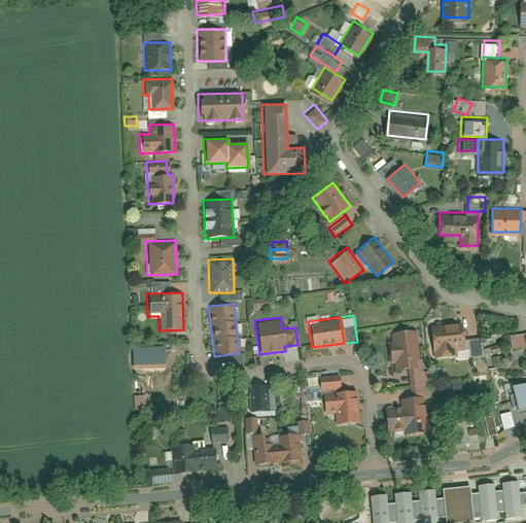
[(461,320),(428,323),(431,357),(455,355),(455,349),(464,348),(463,337),(461,320)]
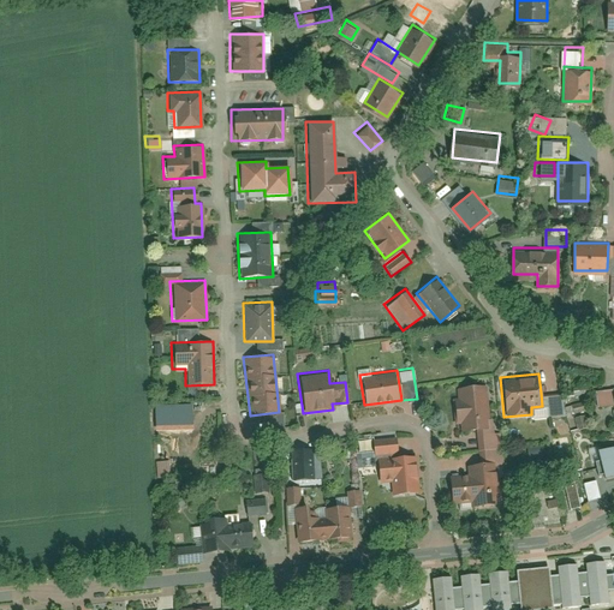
[(486,386),(455,388),(459,432),(477,431),(477,446),(499,443),(498,431),(493,431),(492,417),(488,418),(486,386)]
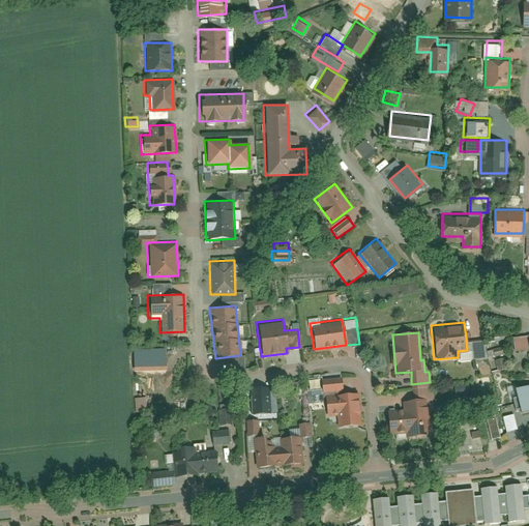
[(513,348),(527,347),(526,333),(511,335),(513,348)]
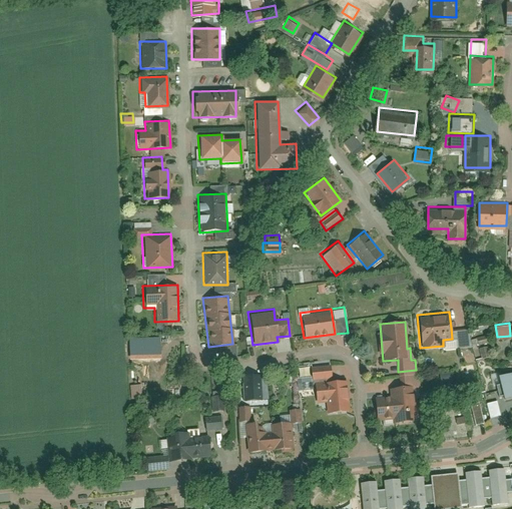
[(468,326),(451,328),(452,339),(455,338),(456,347),(470,345),(468,326)]
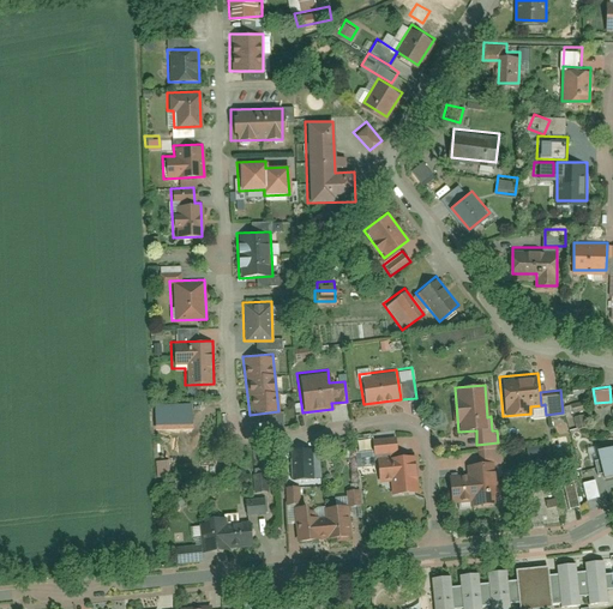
[(580,397),(569,401),(571,410),(582,406),(580,397)]
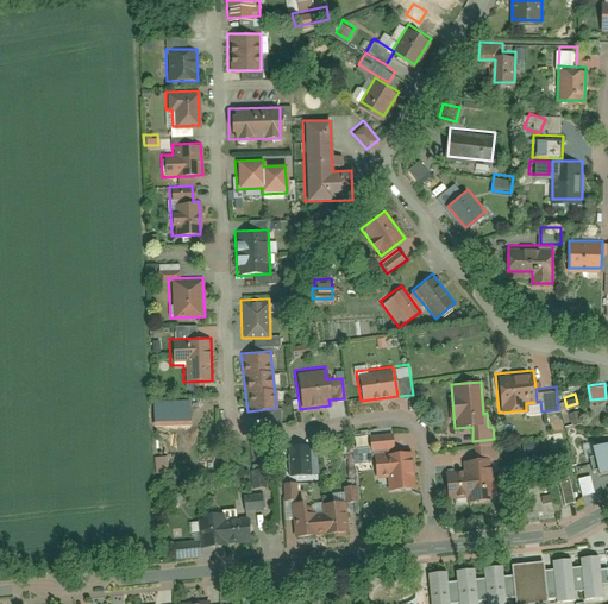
[(182,421),(182,406),(155,407),(155,426),(168,426),(168,421),(182,421)]
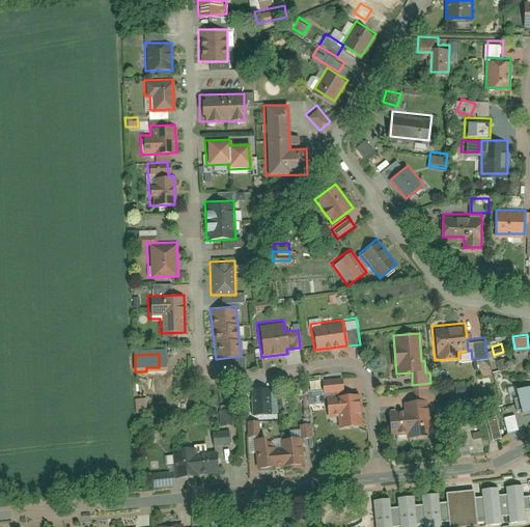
[(503,355),(495,358),(499,370),(507,367),(503,355)]
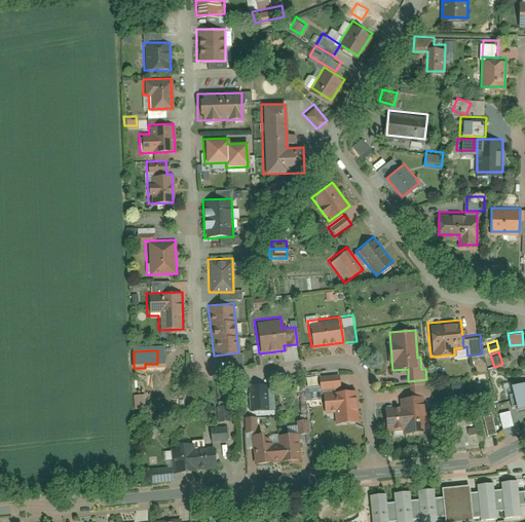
[(337,373),(316,375),(319,389),(339,387),(337,373)]
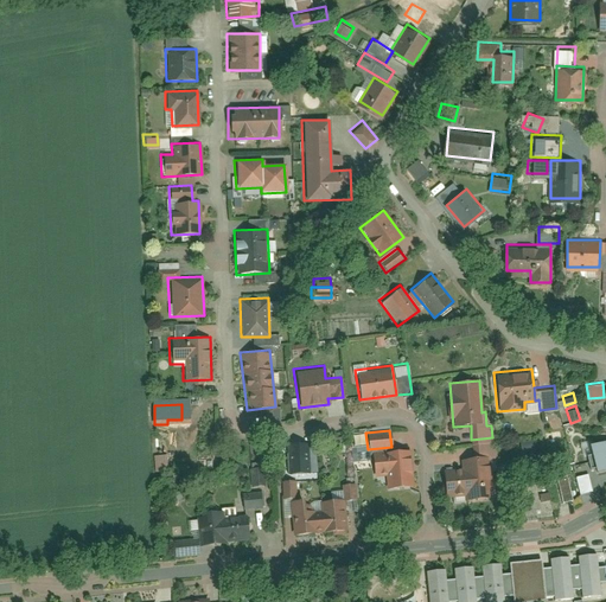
[(492,437),(471,440),(472,458),(458,458),(459,468),(442,469),(444,498),(461,497),(463,501),(486,500),(486,486),(491,485),(489,459),(495,459),(492,437)]
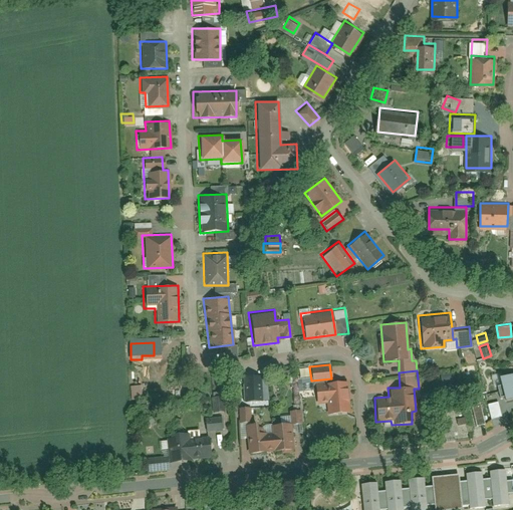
[(454,370),(439,371),(440,383),(455,381),(454,370)]
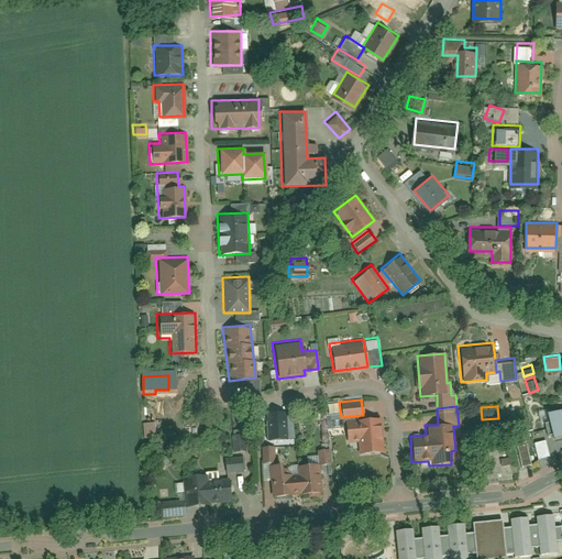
[(561,407),(544,414),(552,439),(561,436),(561,407)]
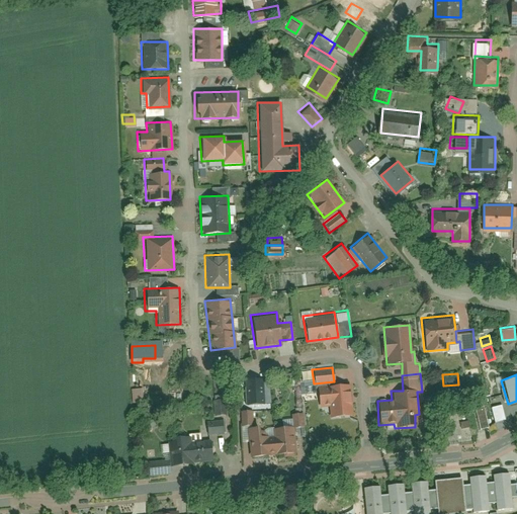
[(266,393),(266,378),(244,378),(245,403),(262,403),(262,393),(266,393)]
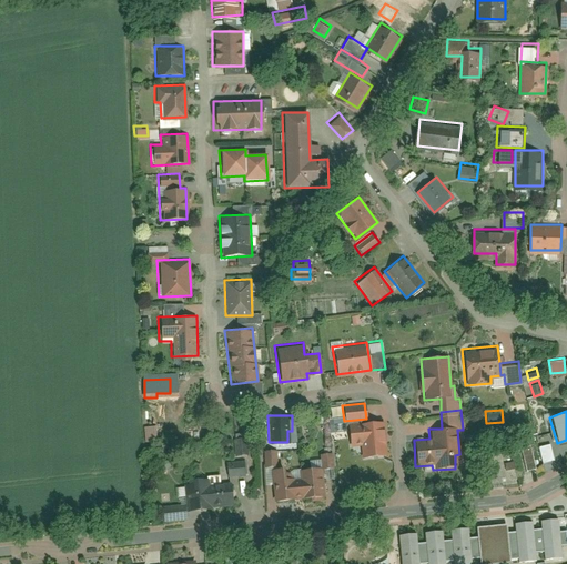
[(384,420),(346,423),(347,445),(358,444),(360,457),(387,455),(384,420)]
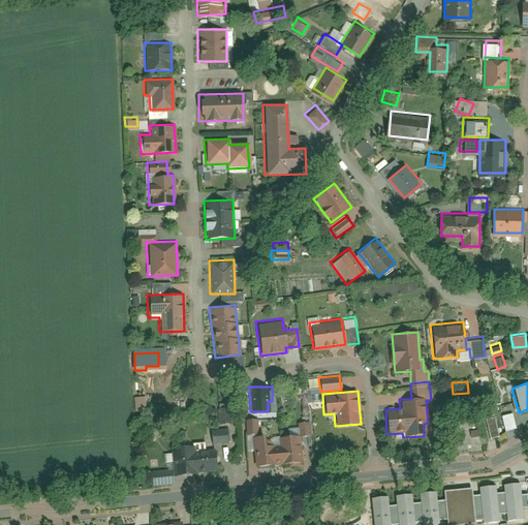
[(133,394),(133,404),(144,404),(144,394),(133,394)]
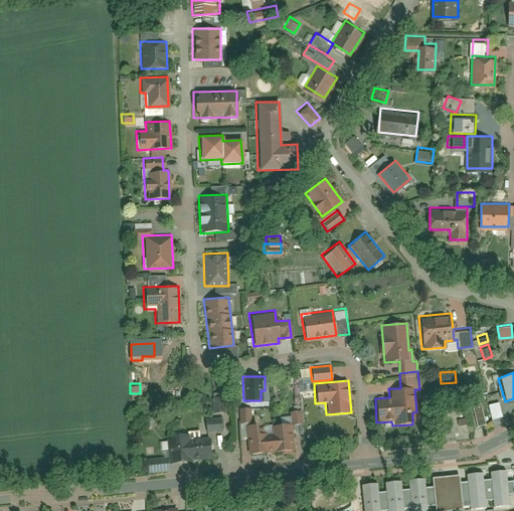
[(210,398),(211,412),(223,411),(222,397),(210,398)]
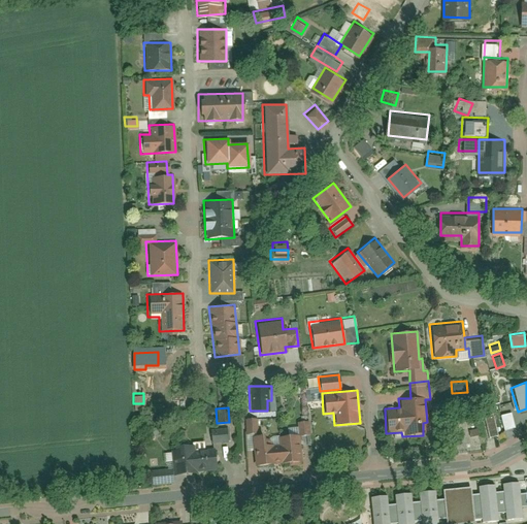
[(511,410),(499,413),(502,428),(514,426),(511,410)]
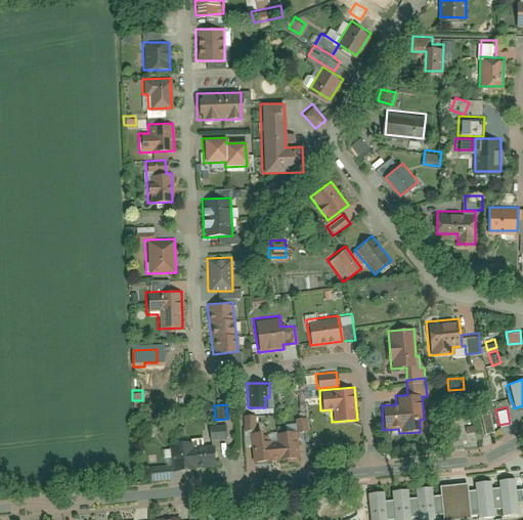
[(488,407),(478,410),(483,433),(493,430),(488,407)]
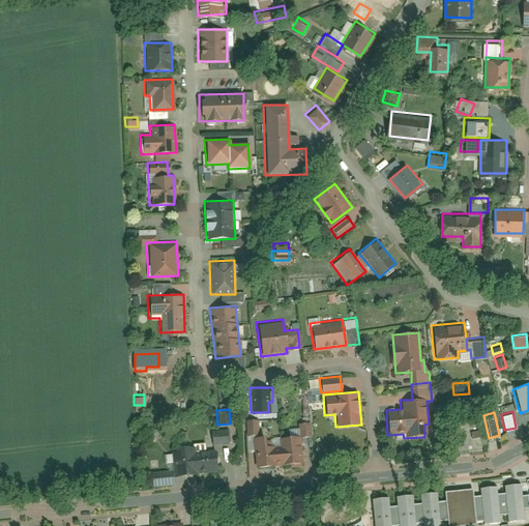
[(258,433),(257,417),(246,418),(247,434),(258,433)]
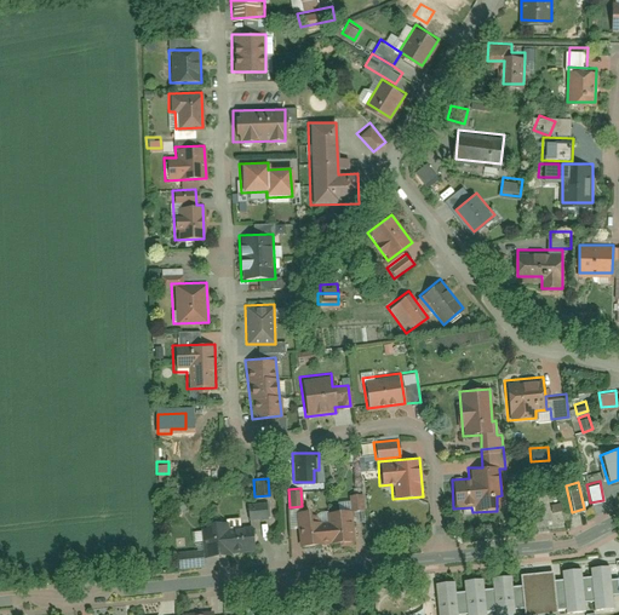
[(361,493),(349,494),(351,510),(364,509),(361,493)]
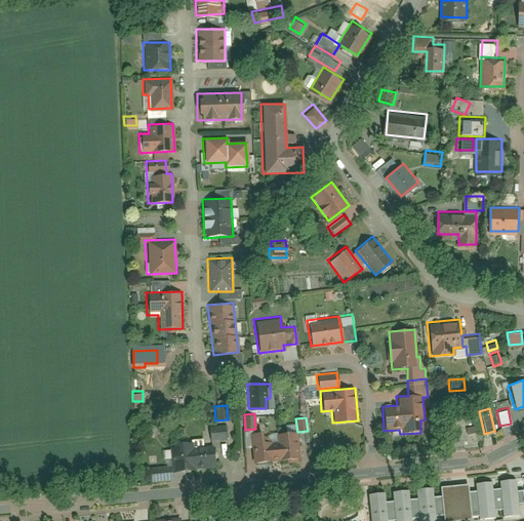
[(226,424),(207,426),(208,439),(227,438),(226,424)]
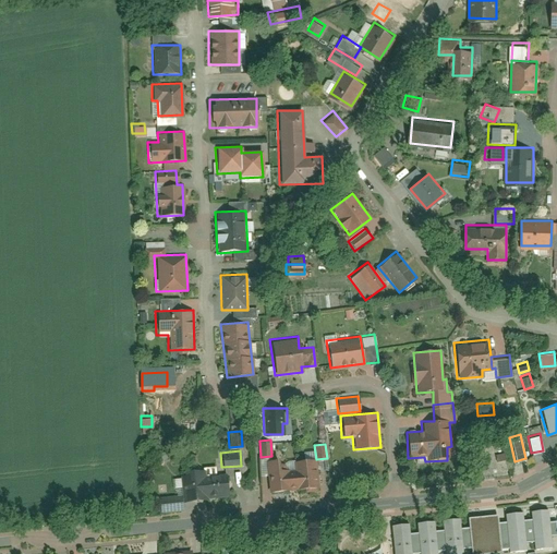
[(280,460),(266,461),(269,492),(316,486),(314,458),(292,460),(292,469),(281,470),(280,460)]
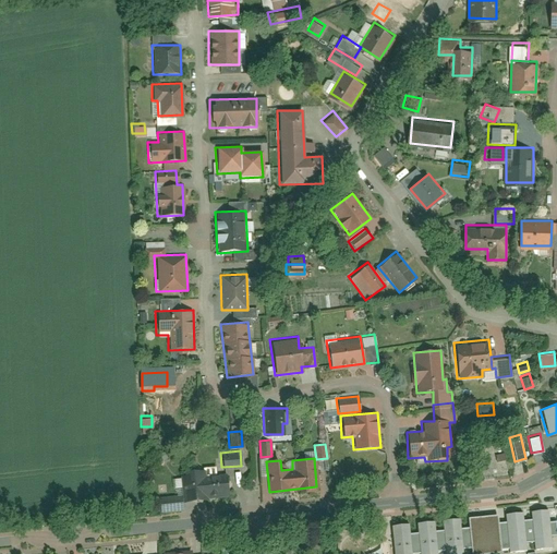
[(182,494),(157,496),(159,513),(184,510),(183,501),(227,496),(226,474),(203,477),(203,470),(180,472),(182,494)]
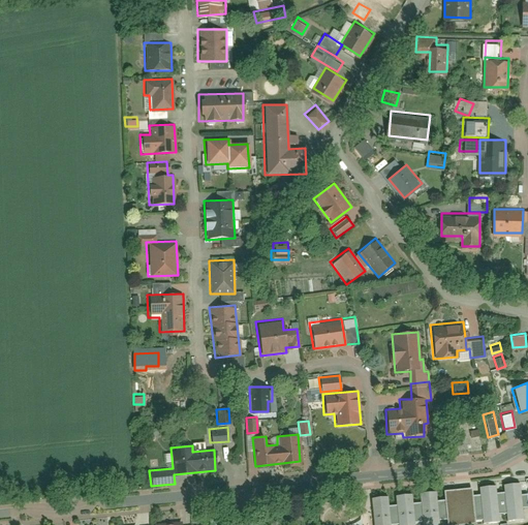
[(437,498),(435,489),(421,490),(422,498),(413,499),(412,491),(397,493),(372,495),(375,524),(420,524),(425,524),(439,523),(439,517),(446,516),(447,523),(474,521),(524,518),(523,507),(527,506),(527,501),(527,488),(523,489),(523,483),(503,484),(504,490),(498,490),(498,486),(479,487),(479,492),(471,493),(471,487),(444,489),(444,497),(437,498)]
